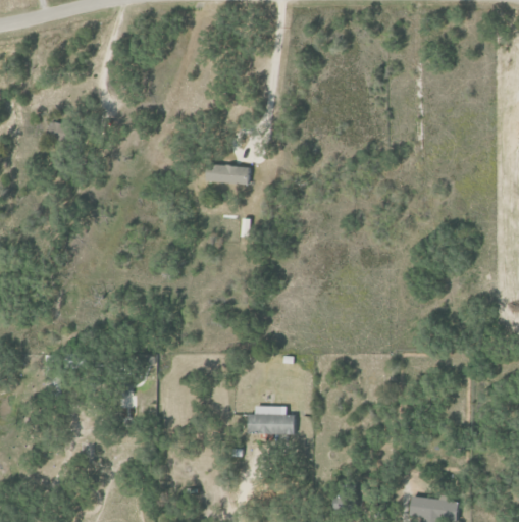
[(247,184),(247,166),(206,165),(206,183),(247,184)]
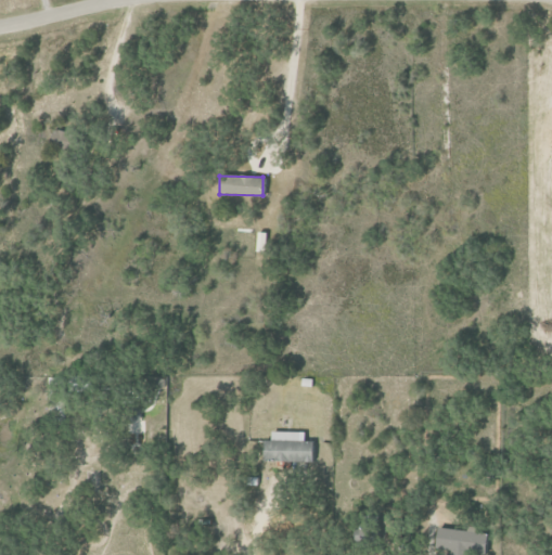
[(254,253),(264,253),(265,233),(255,232),(254,253)]
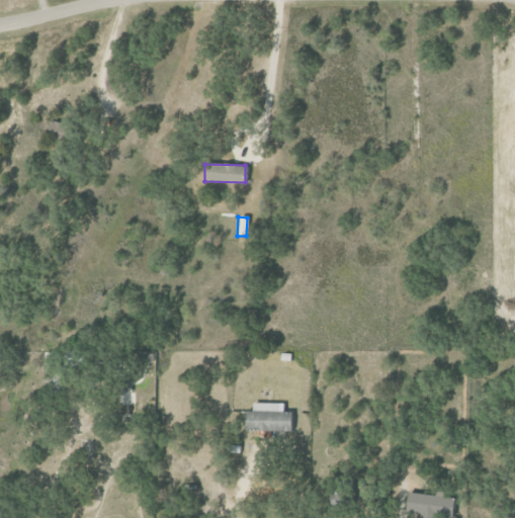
[(284,404),(253,403),(253,411),(247,411),(247,434),(291,435),(292,412),(283,412),(284,404)]
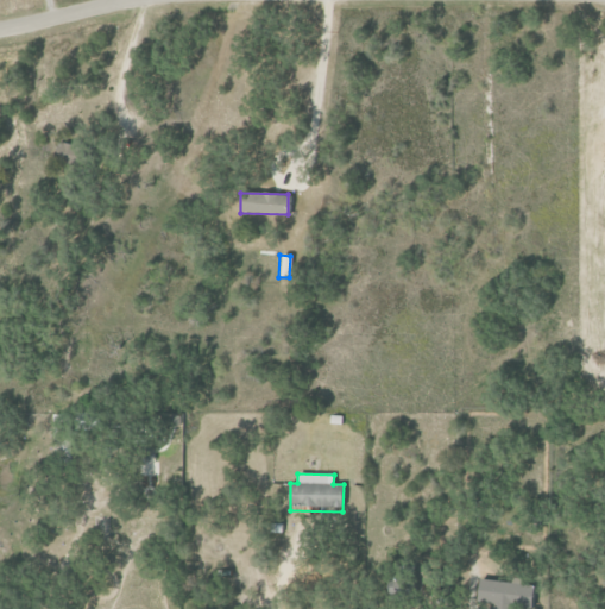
[(476,576),(472,601),(490,603),(527,608),(529,608),(533,585),(517,583),(476,576)]
